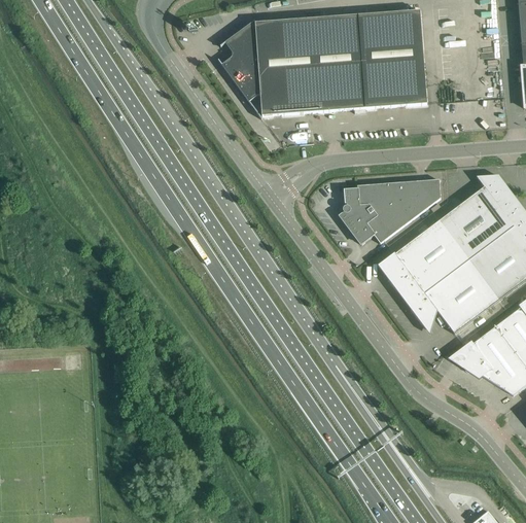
[(250,22),(254,19),(219,44),(224,41),(231,49),(232,50),(232,53),(231,55),(230,56),(221,62),(218,58),(217,58),(260,116),(261,116),(248,99),(256,93),(259,93),(261,114),(353,107),(354,111),(364,110),(364,106),(426,102),(419,8),(254,21),(254,24),(252,24),(250,22)]
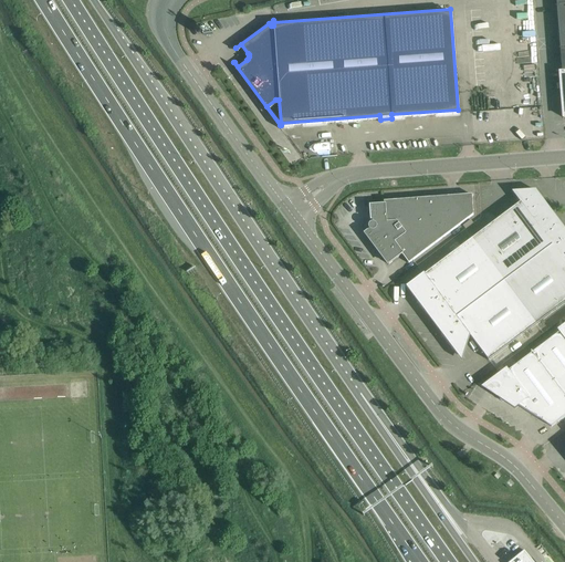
[(409,289),(416,298),(452,345),(460,357),(469,332),(488,356),(564,298),(564,227),(558,218),(555,220),(546,209),(550,206),(534,186),(511,188),(519,199),(424,271),(422,270),(405,283),(409,289)]
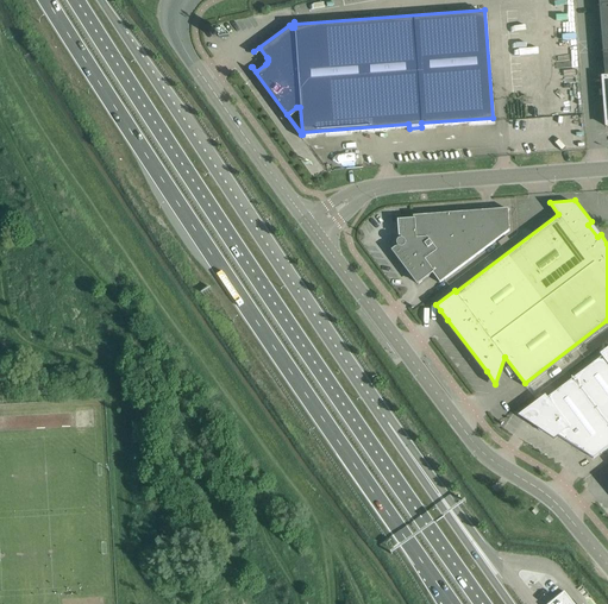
[(507,205),(450,209),(412,212),(412,215),(397,216),(400,241),(396,241),(392,246),(417,281),(431,269),(438,280),(508,226),(507,205)]
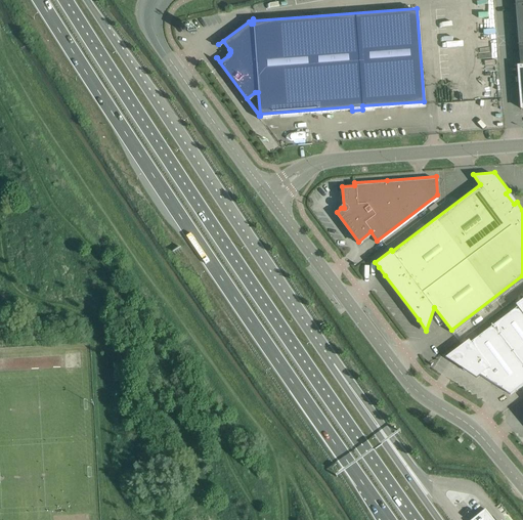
[(469,340),(468,339),(447,354),(475,373),(478,371),(510,391),(522,381),(522,297),(517,302),(518,303),(492,322),(491,321),(490,321),(491,322),(469,340)]
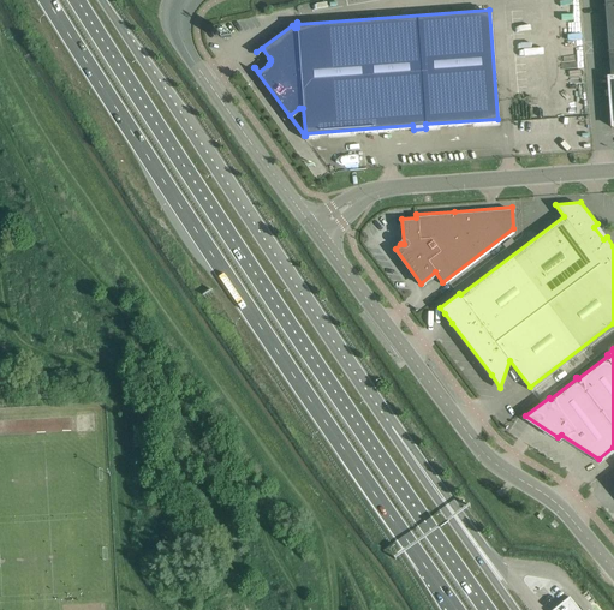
[(583,609),(570,593),(559,602),(549,609),(548,609),(583,609)]
